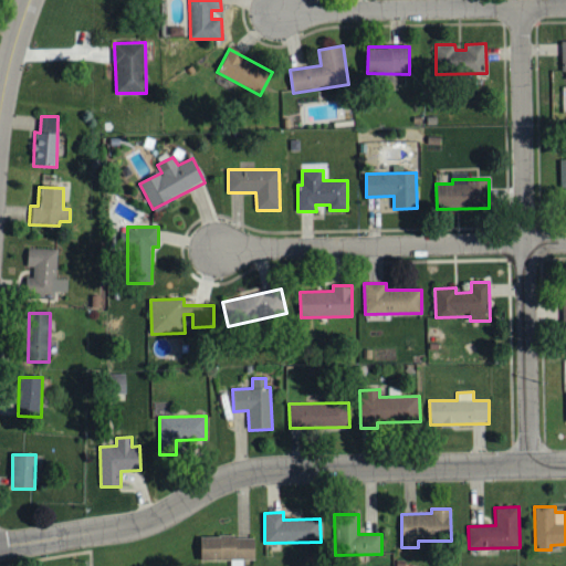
[(199,537),(200,562),(230,561),(230,565),(242,565),(242,559),(254,559),(254,536),(199,537)]
